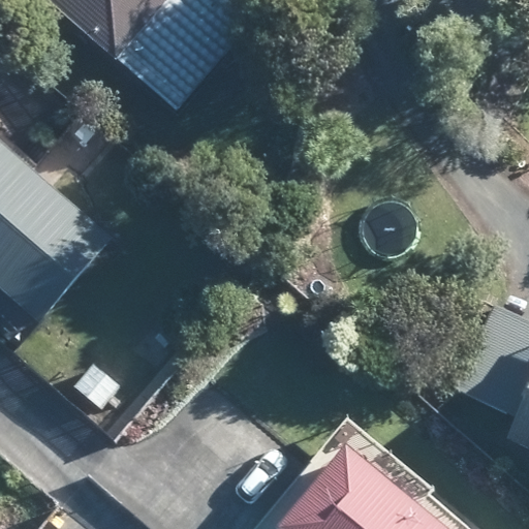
[(252,23),(225,0),(43,0),(173,114),(252,23)]
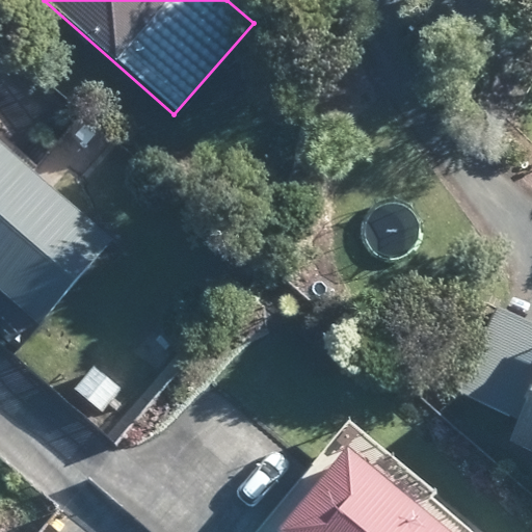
[(48,187),(0,145),(0,291),(40,325),(111,241),(48,187)]
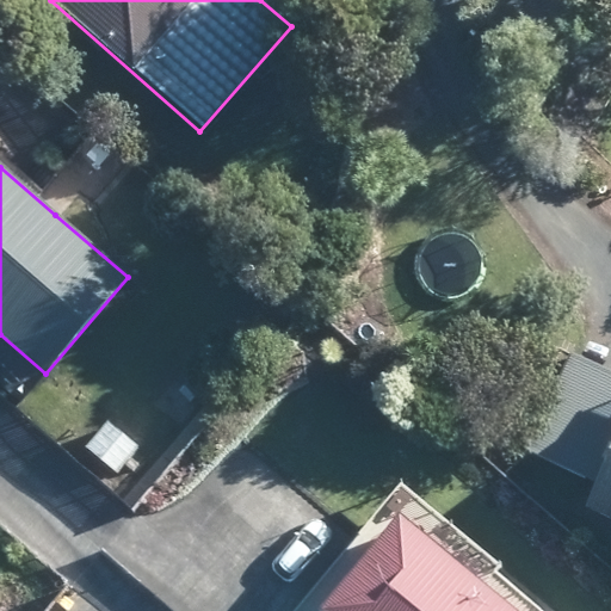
[(610,370),(579,356),(572,353),(525,450),(599,485),(586,511),(610,522),(610,370)]
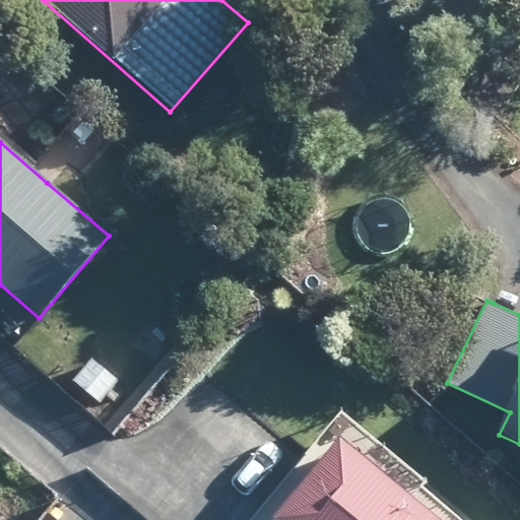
[(96,400),(117,380),(95,359),(74,379),(96,400)]
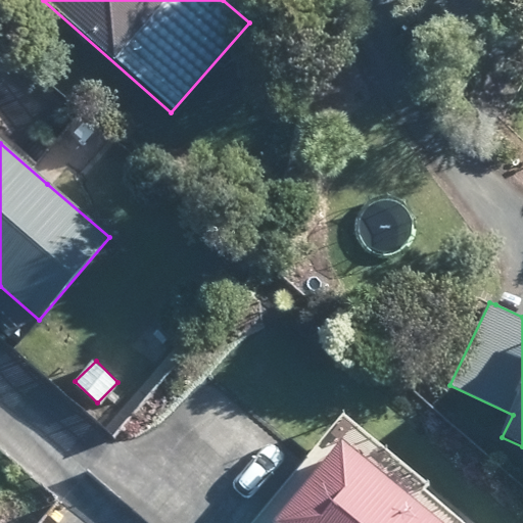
[(437,522),(340,441),(273,522),(437,522)]
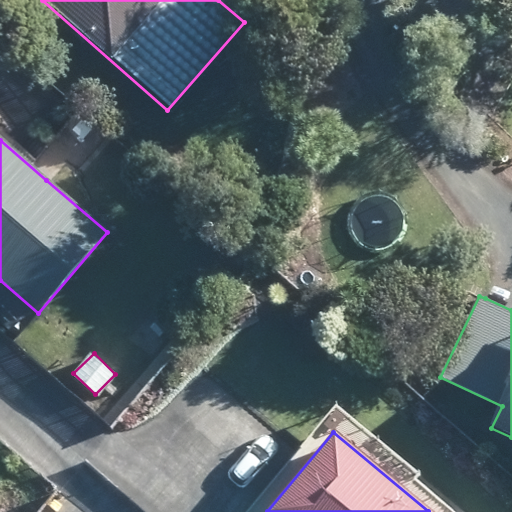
All buildings are outlined.
